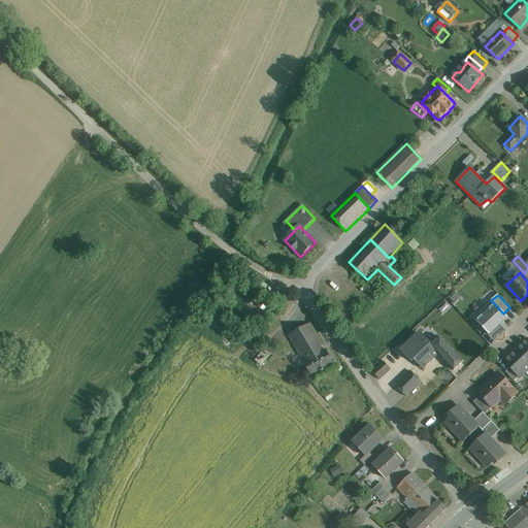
[(507,319),(503,314),(492,301),(480,312),(483,316),(477,321),(490,334),(507,319)]
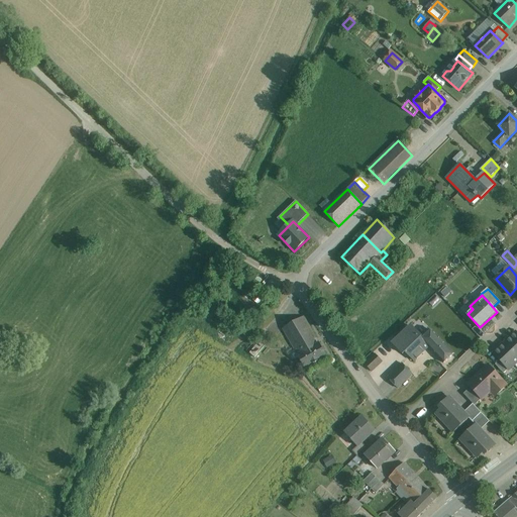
[(304,317),(283,329),(297,354),(319,342),(304,317)]
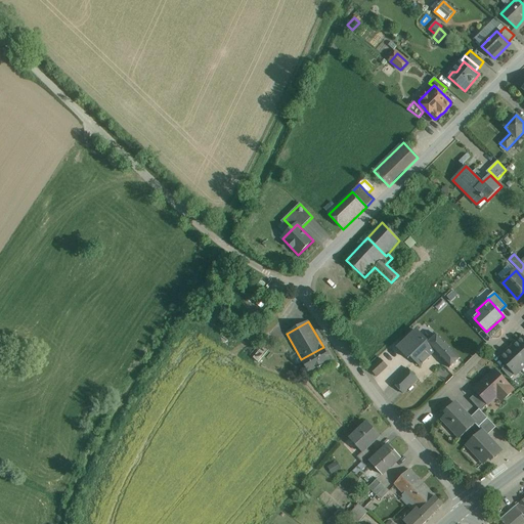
[(438,336),(426,322),(416,332),(426,343),(430,339),(432,341),(438,336)]
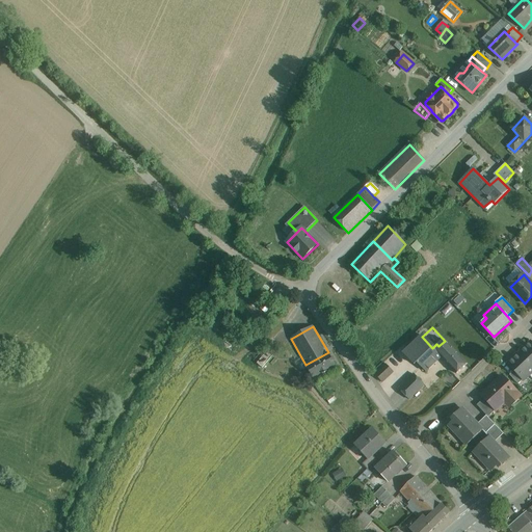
[(417,345),(401,361),(406,366),(414,360),(417,363),(432,348),(422,337),(415,343),(417,345)]
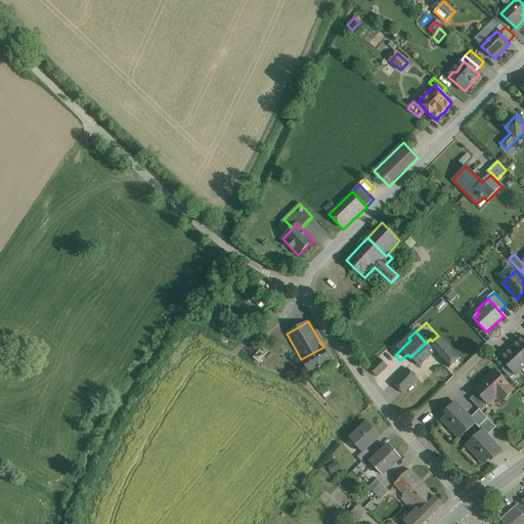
[(438,336),(432,341),(430,339),(426,343),(434,352),(450,368),(460,359),(438,336)]
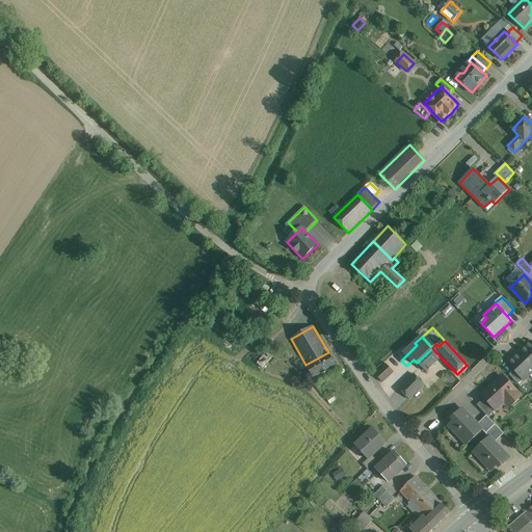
[(531,343),(531,342),(520,353),(531,366),(531,343)]
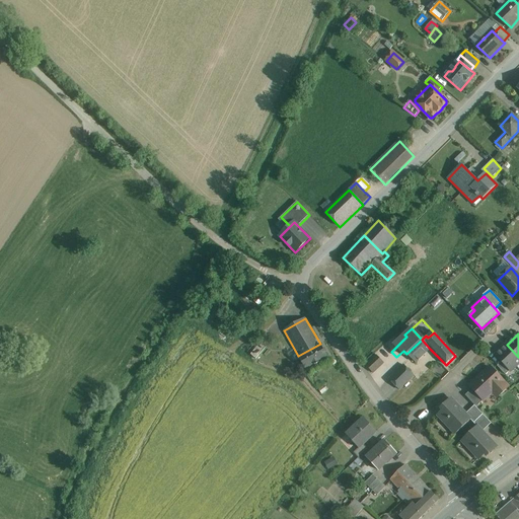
[(422,340),(406,354),(416,362),(430,349),(422,340)]
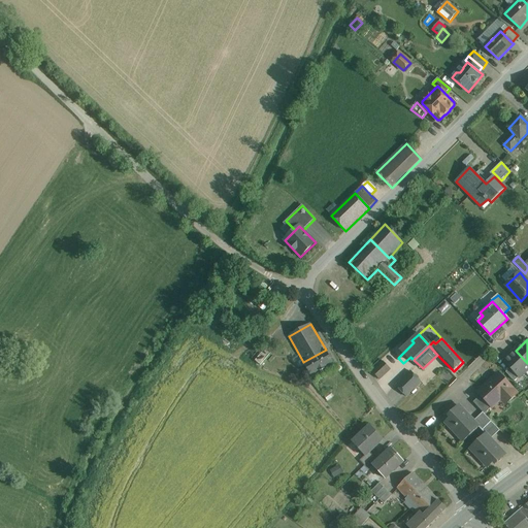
[(266,349),(255,361),(261,366),(271,353),(266,349)]
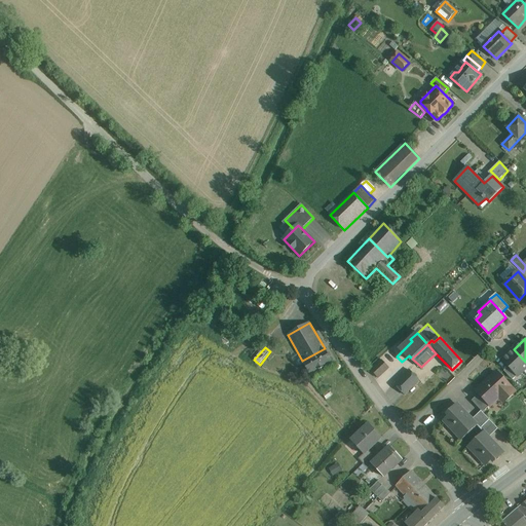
[(302,361),(310,376),(320,371),(324,368),(333,363),(325,348),(302,361)]
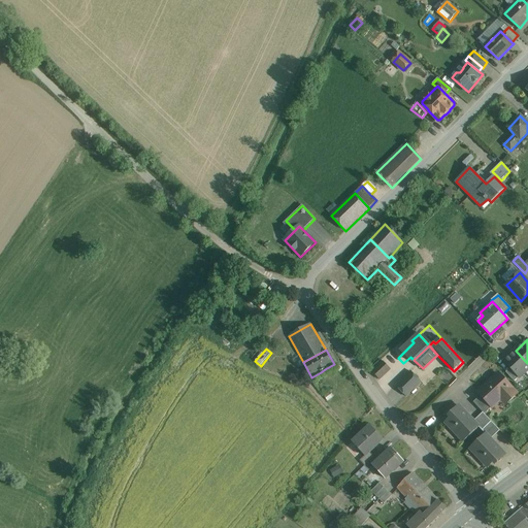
[(527,369),(527,363),(516,351),(504,362),(510,368),(519,377),(520,378),(527,369)]
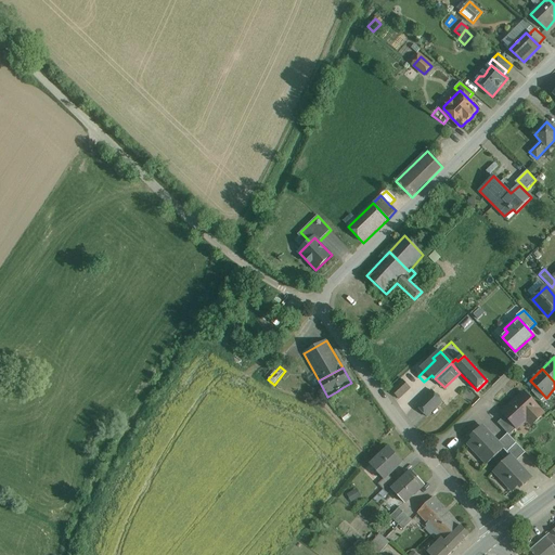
[(413,391),(401,379),(390,389),(401,402),(413,391)]
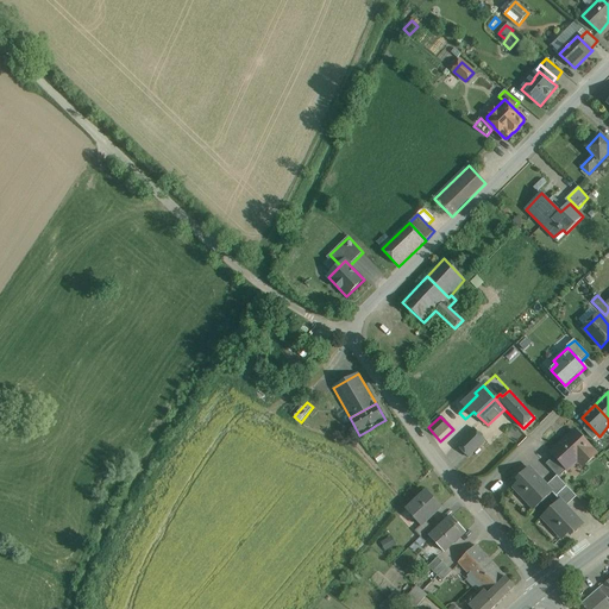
[(598,435),(589,425),(583,429),(594,440),(598,435)]
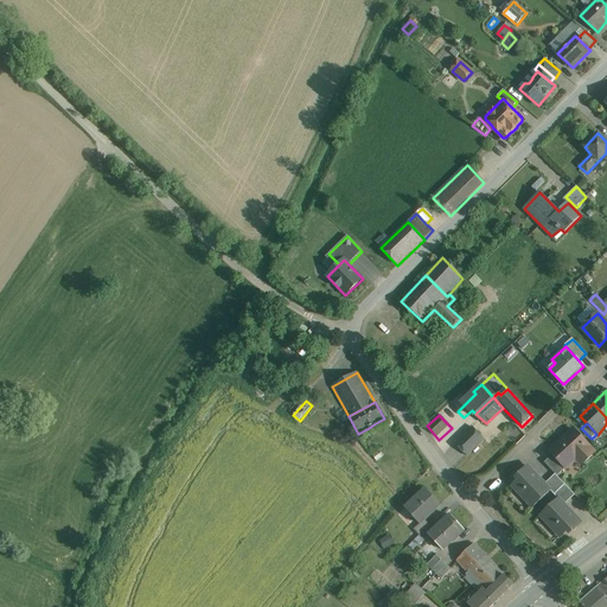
[(472,427),(455,443),(467,457),(484,440),(472,427)]
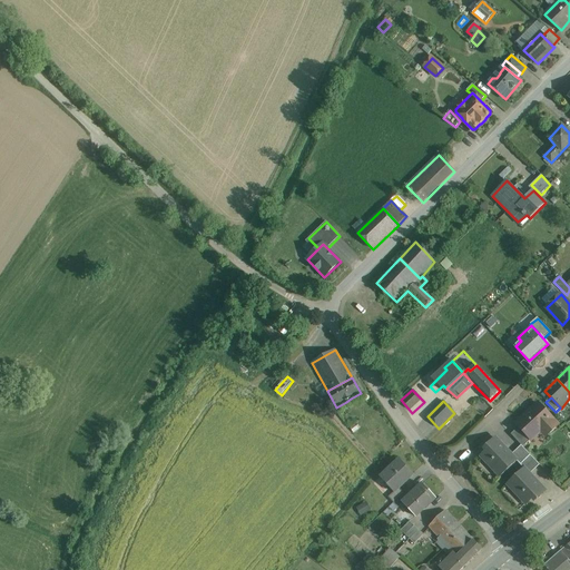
[(538,403),(516,424),(519,428),(531,440),(543,429),(549,435),(559,426),(538,403)]
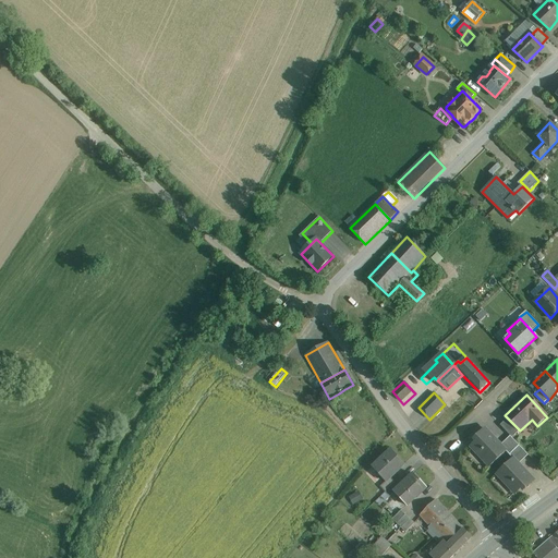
[(520,431),(508,419),(500,425),(510,436),(512,438),(520,431)]
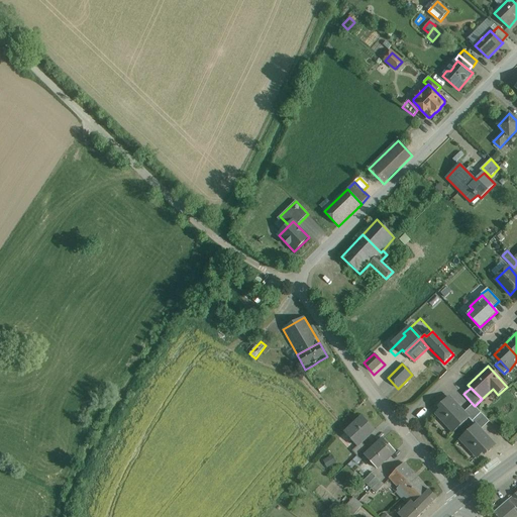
[(463,412),(450,398),(439,408),(442,410),(436,415),(452,431),(468,417),(469,417),(463,412)]
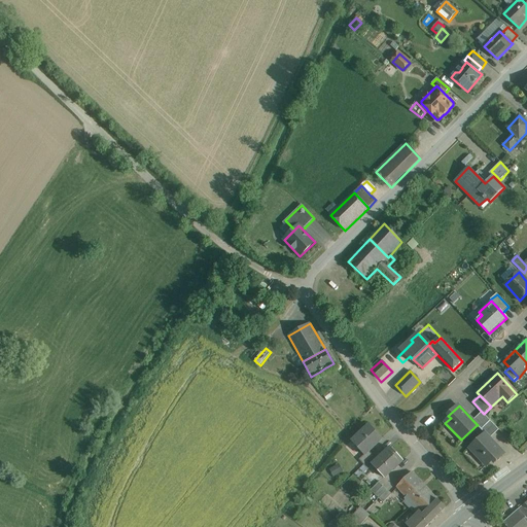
[(482,412),(472,420),(478,425),(477,425),(481,429),(490,421),(484,414),(482,412)]
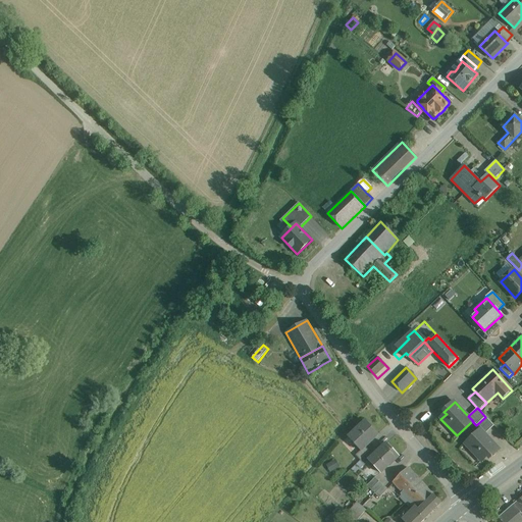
[(485,417),(476,425),(480,430),(481,429),(485,434),(494,426),(485,417)]
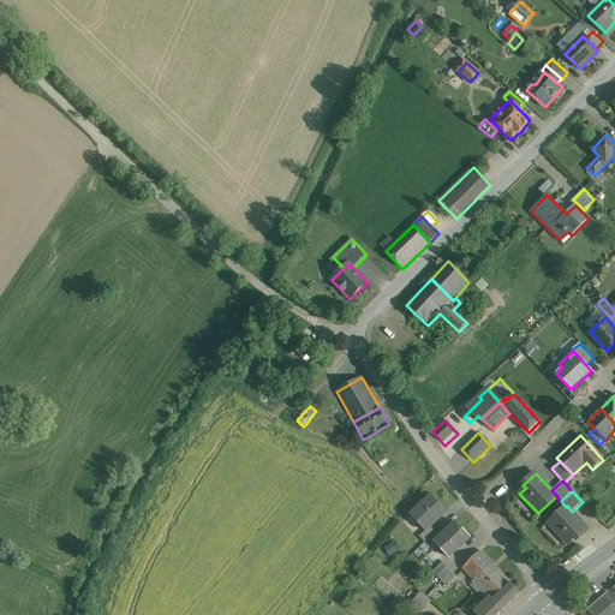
[(431,496),(415,513),(421,520),(418,523),(425,531),(430,527),(439,520),(437,519),(446,512),(431,496)]
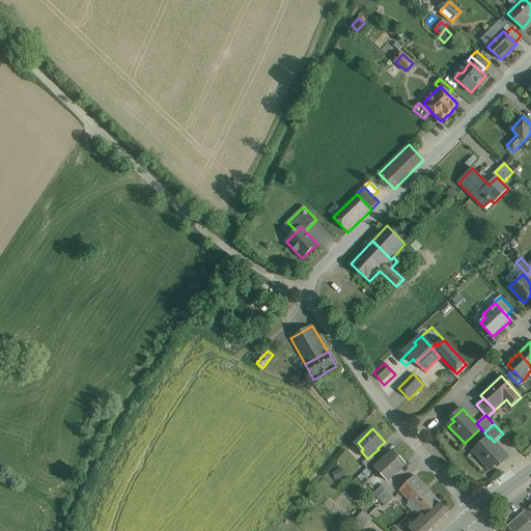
[(488,438),(473,452),(490,470),(495,465),(497,467),(508,456),(494,442),(490,437),(488,438)]
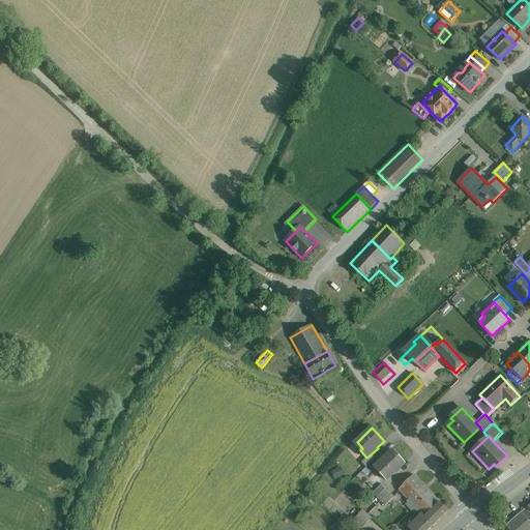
[(379,463),(375,468),(386,480),(394,473),(394,472),(405,463),(392,450),(379,463)]
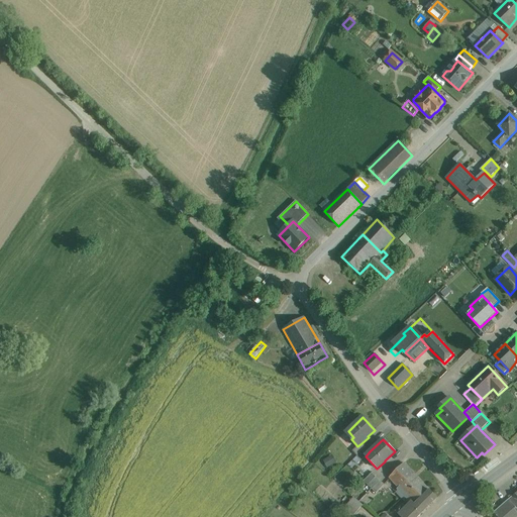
[(362,443),(357,446),(352,451),(357,455),(366,447),(362,443)]
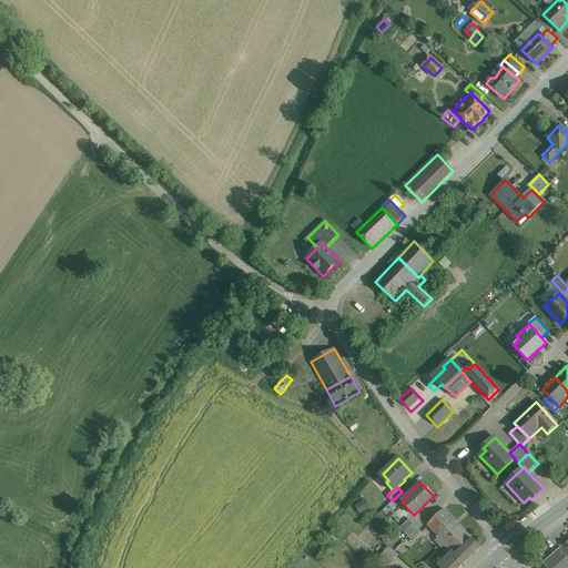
[(402,492),(393,500),(397,506),(402,501),(406,496),(402,492)]
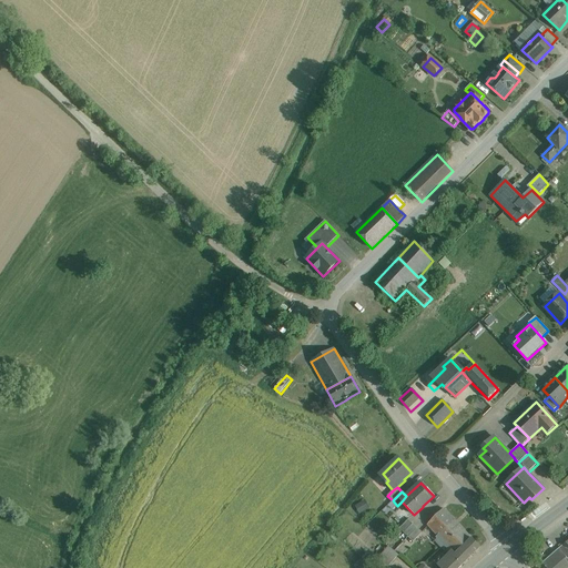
[(355,505),(358,514),(369,508),(366,500),(355,505)]
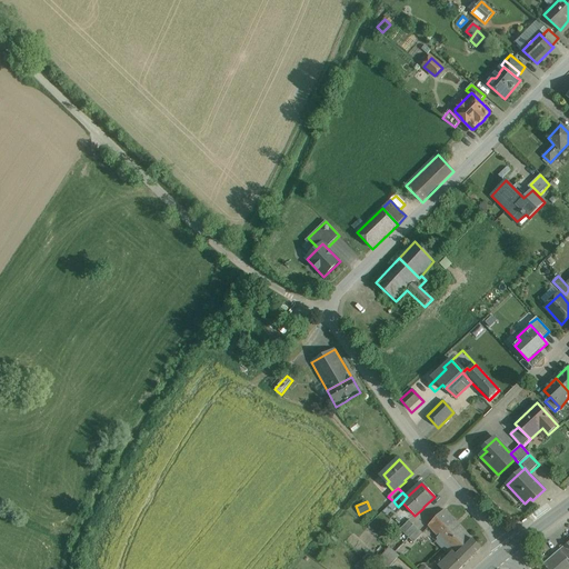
[(473,540),(445,510),(429,526),(438,537),(437,539),(438,540),(436,542),(449,556),(439,567),(440,568),(460,568),(481,548),(473,540)]
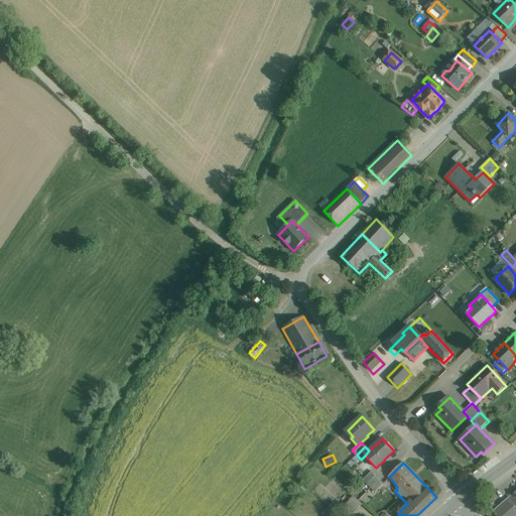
[(371,473),(363,481),(367,485),(375,477),(371,473)]
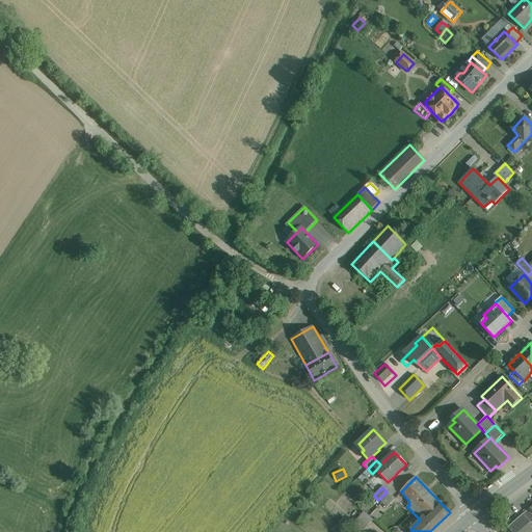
[(387,491),(378,500),(387,508),(395,500),(387,491)]
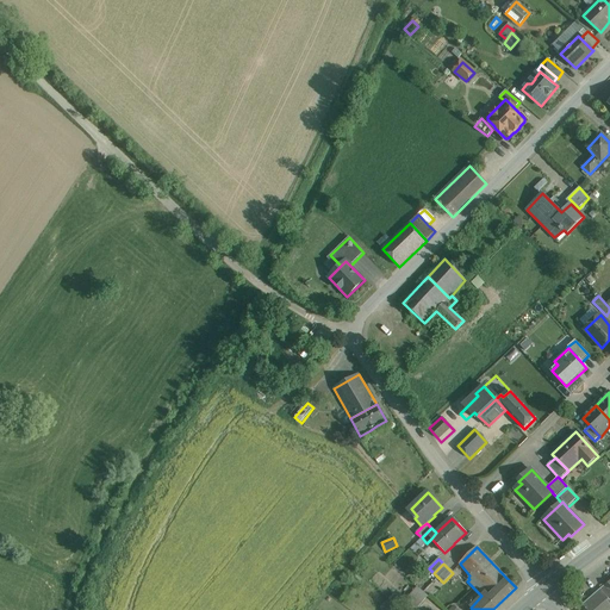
[(605,586),(583,605),(586,609),(609,609),(609,602),(605,596),(609,592),(605,586)]
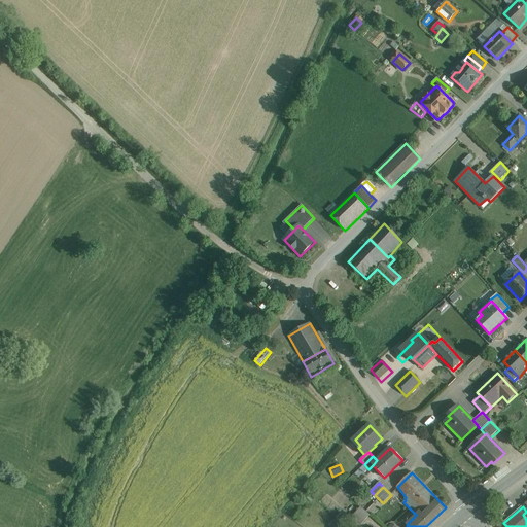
[(360,507),(352,517),(361,525),(370,516),(360,507)]
